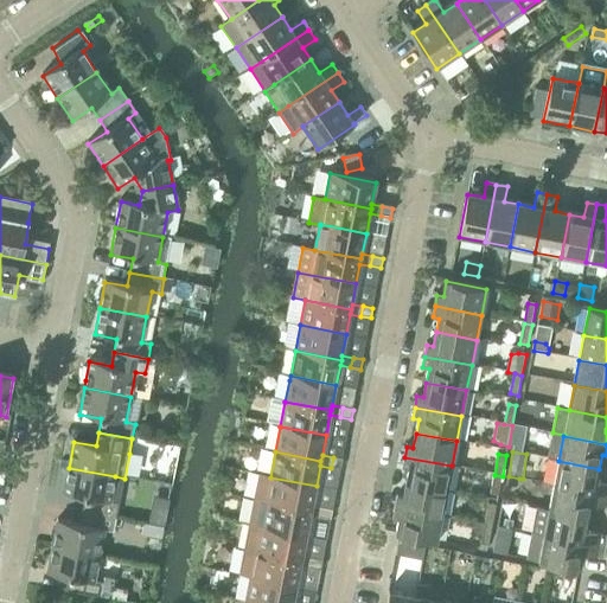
[(333,457),(331,468),(342,469),(343,460),(333,457)]
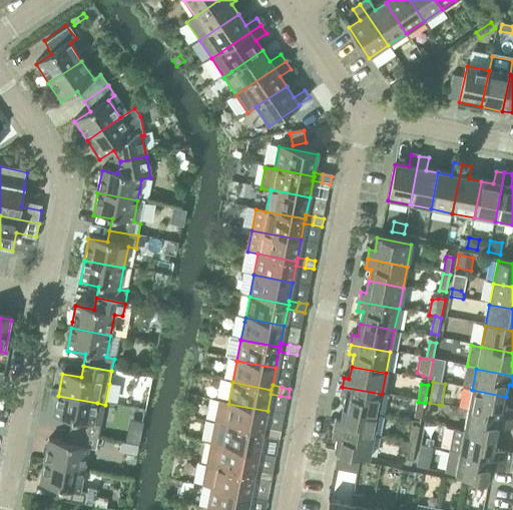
[(382,394),(342,387),(340,396),(346,397),(343,409),(378,416),(382,394)]
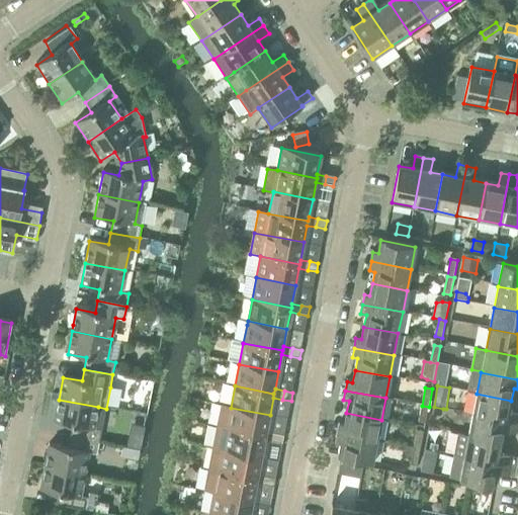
[(472,416),(517,424),(517,414),(509,413),(511,401),(477,394),(472,416)]
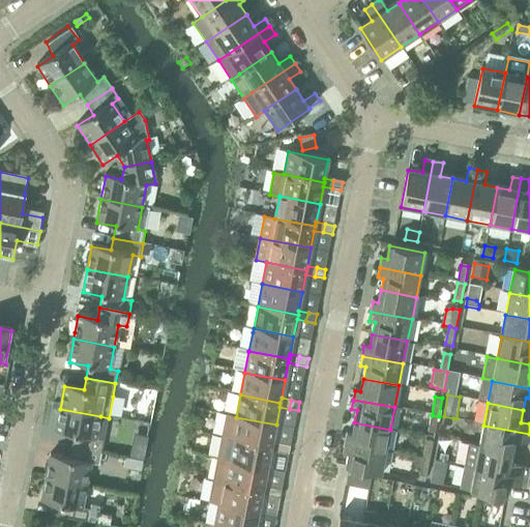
[(60,409),(55,432),(75,436),(72,447),(101,454),(109,418),(100,416),(60,409)]
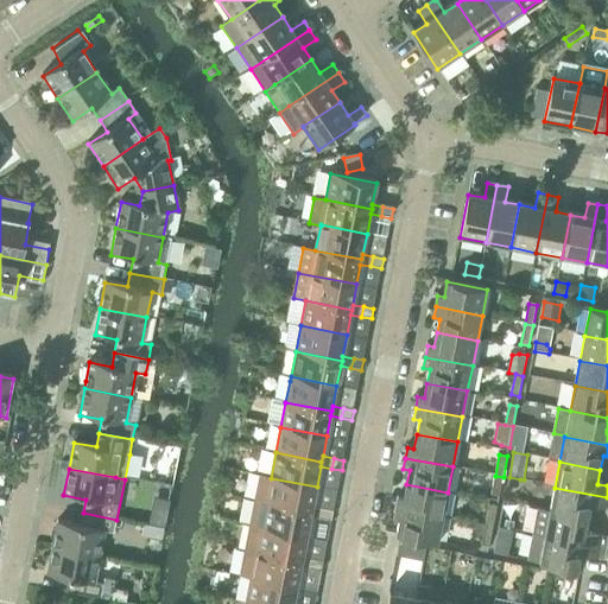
[(317,487),(271,478),(260,476),(255,501),(266,503),(311,512),(312,508),(317,487)]
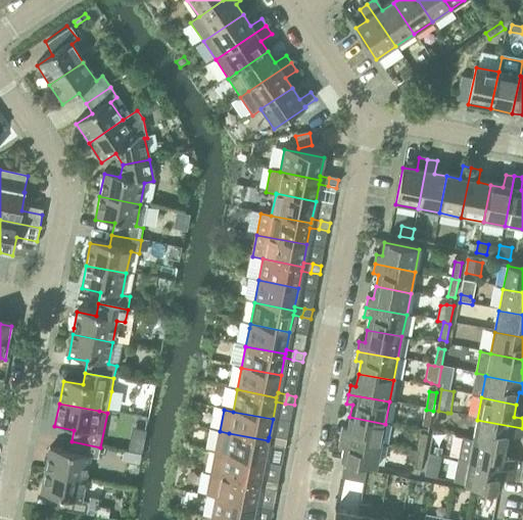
[(433,411),(426,410),(423,427),(429,428),(433,411)]
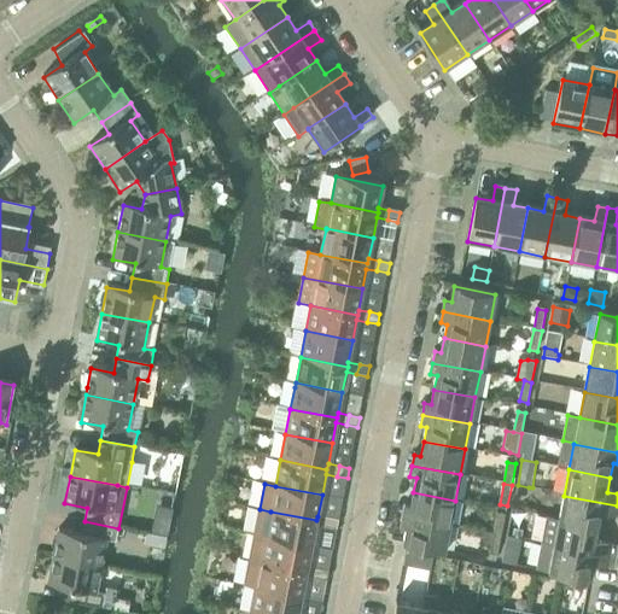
[(529,487),(518,485),(516,496),(523,497),(528,493),(529,487)]
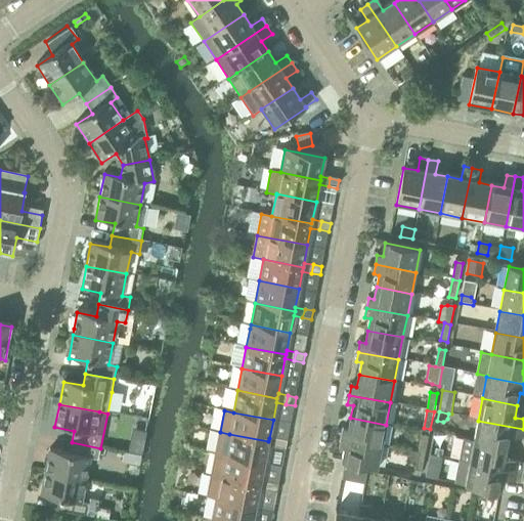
[(386,425),(350,418),(348,430),(343,429),(341,438),(381,446),(386,425)]
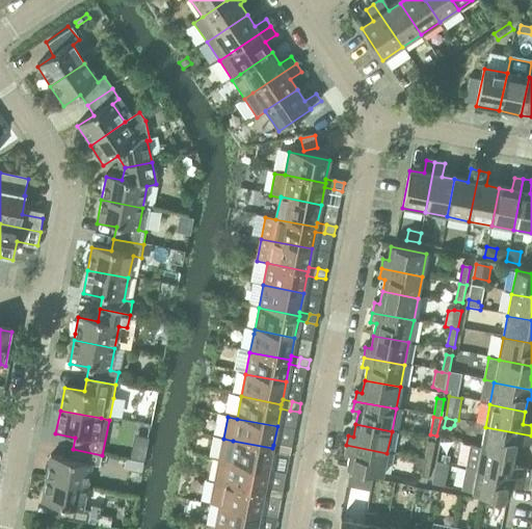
[(531,435),(485,427),(481,448),(481,449),(516,455),(519,444),(531,446),(531,435)]
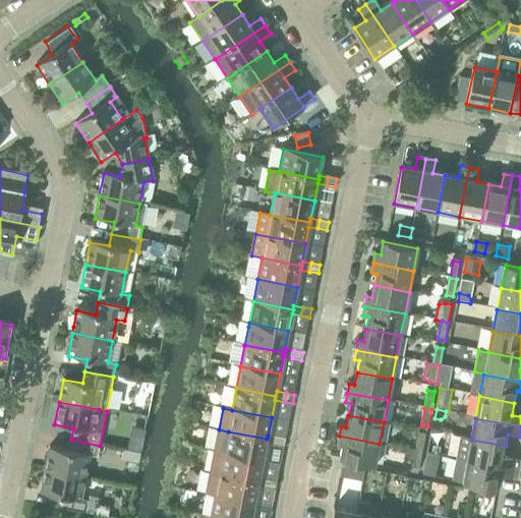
[(275,446),(277,437),(268,436),(267,439),(228,432),(219,429),(215,451),(223,453),(263,461),(266,444),(275,446)]
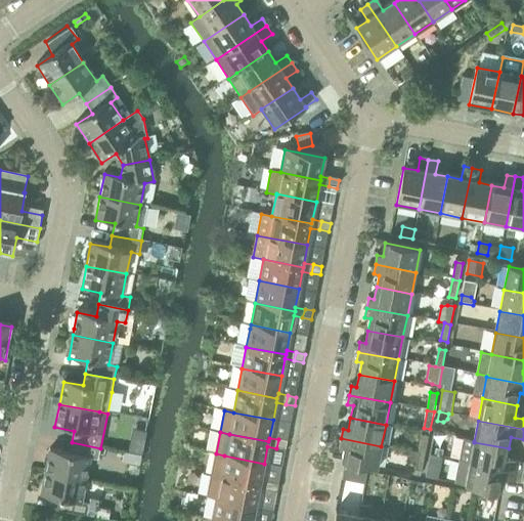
[(419,453),(426,454),(429,437),(422,436),(419,453)]
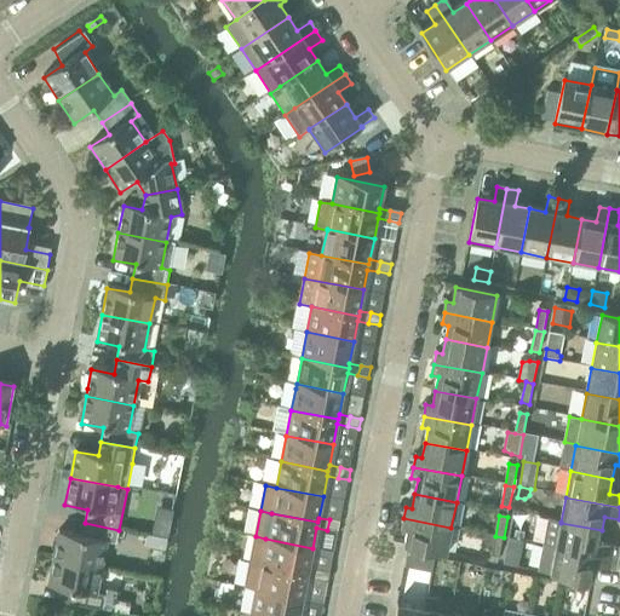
[(451,528),(403,518),(401,530),(407,531),(405,547),(446,554),(451,528)]
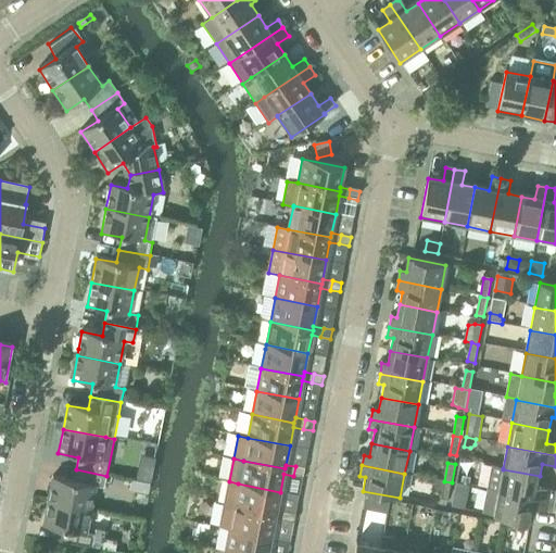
[(295,466),(293,476),(303,477),(305,468),(295,466)]
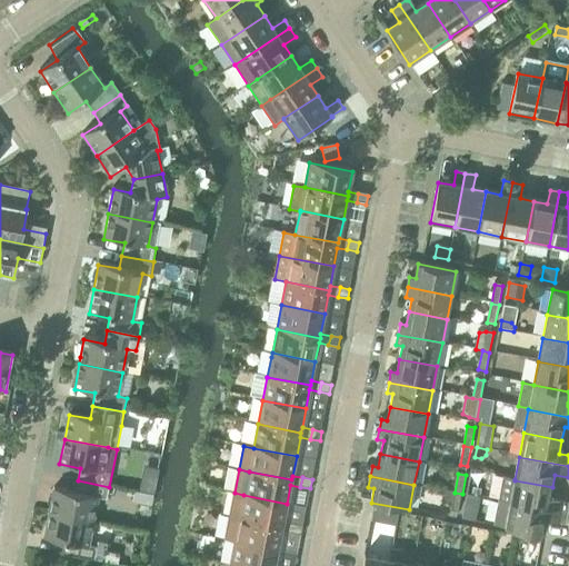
[(499,502),(568,515),(568,506),(568,504),(550,500),(552,487),(515,480),(515,479),(503,477),(499,502)]
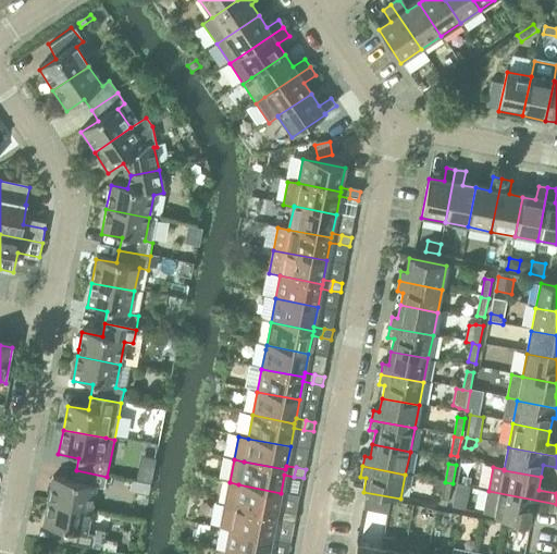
[(135,469),(133,481),(150,484),(152,472),(135,469)]
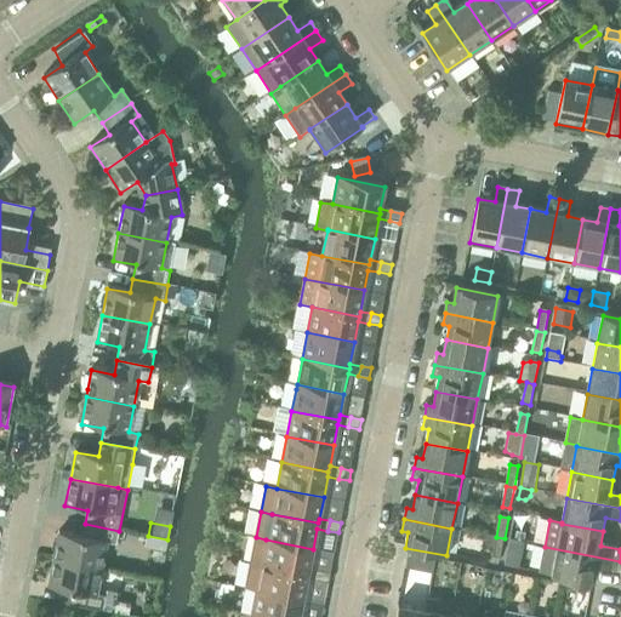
[(119,531),(85,524),(81,538),(60,533),(53,560),(101,570),(107,544),(117,546),(119,531)]
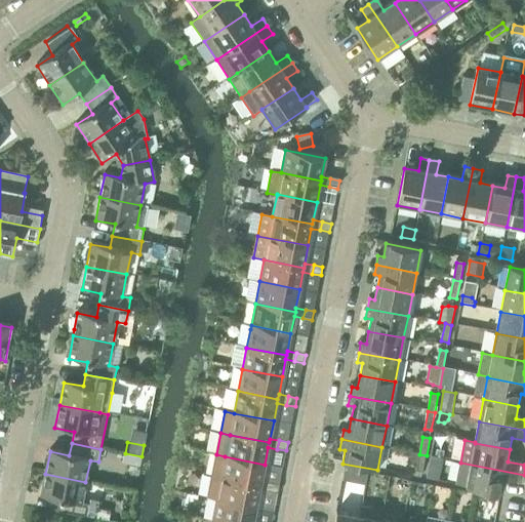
[(216,454),(212,477),(220,479),(260,486),(261,482),(265,465),(225,456),(216,454)]
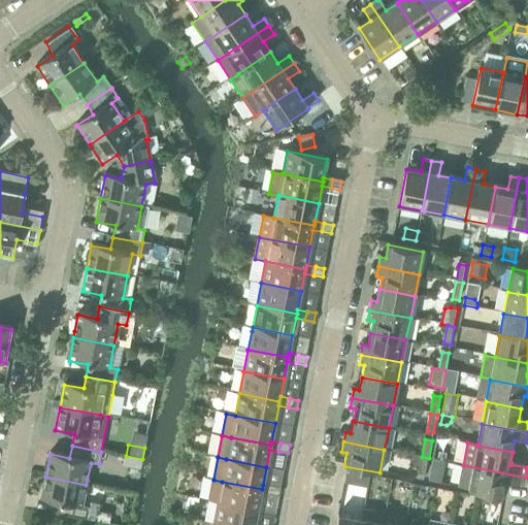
[(429,458),(422,457),(419,474),(425,476),(429,458)]
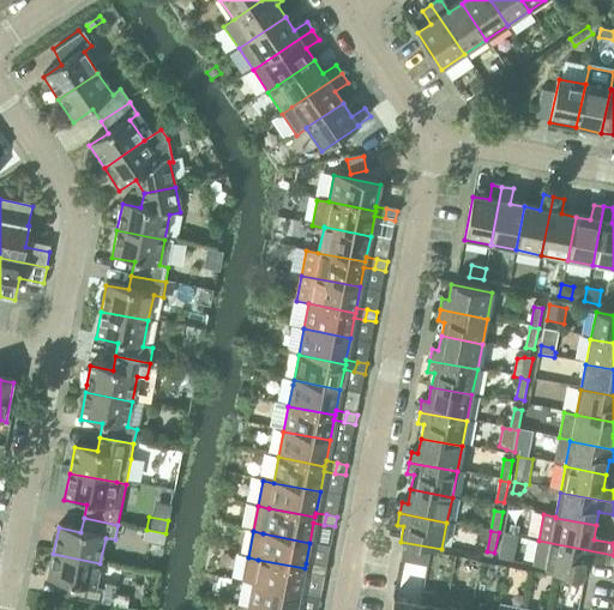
[(143,532),(140,543),(161,547),(163,536),(143,532)]
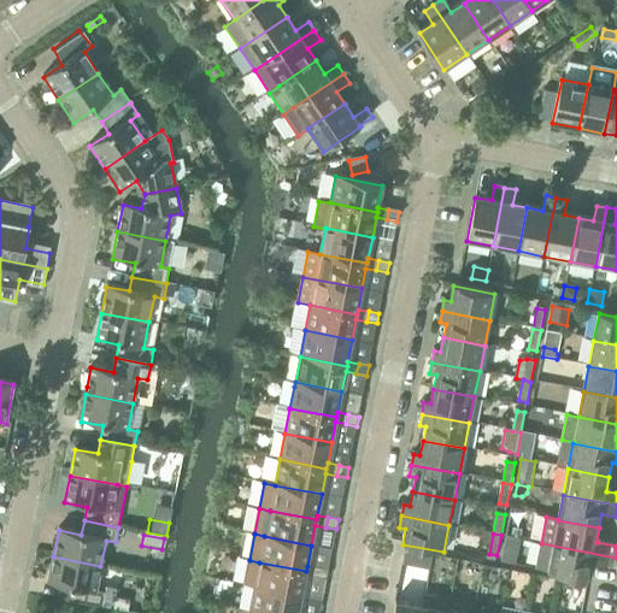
[(616,558),(541,543),(536,570),(589,581),(592,565),(613,570),(616,558)]
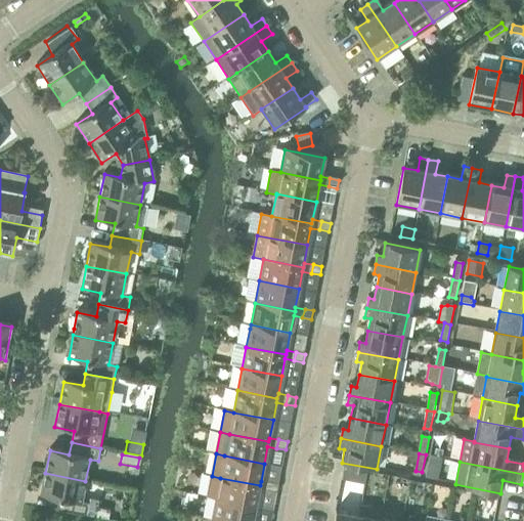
[(346,466),(343,479),(364,483),(367,470),(346,466)]
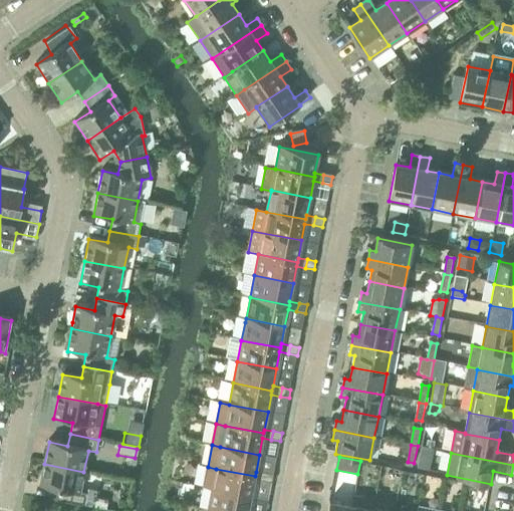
[(83,472),(44,464),(40,487),(58,490),(56,502),(85,507),(87,495),(79,493),(83,472)]
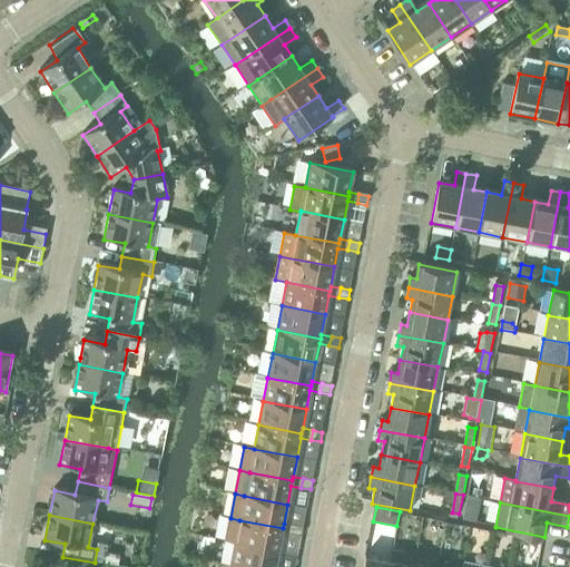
[(235,544),(278,551),(282,533),(292,535),(293,526),(284,524),(283,528),(239,520),(231,518),(225,543),(235,544)]
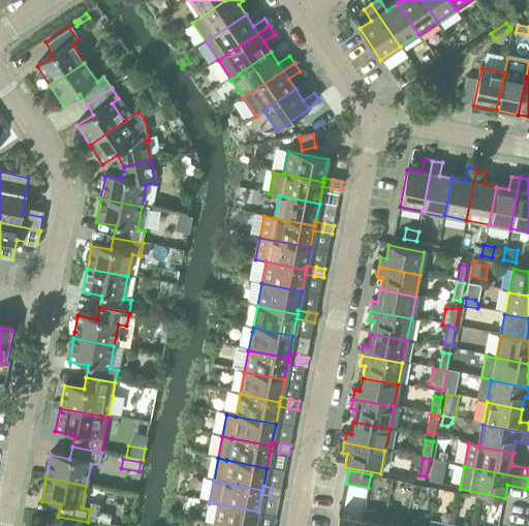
[(272,488),(271,496),(280,498),(281,489),(272,488)]
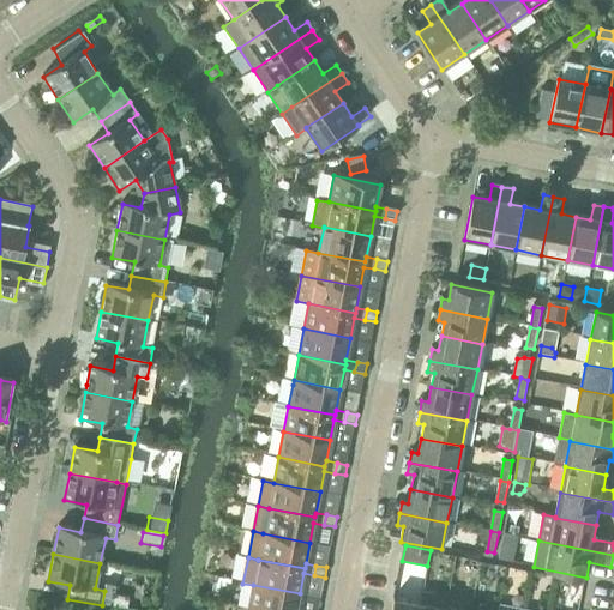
[(253,585),(248,609),(296,609),(300,593),(253,585)]
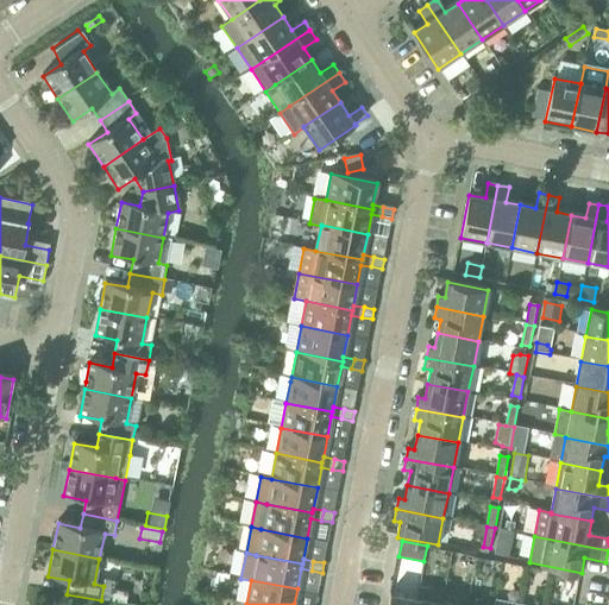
[(416,599),(415,604),(441,604),(444,592),(419,587),(416,599)]
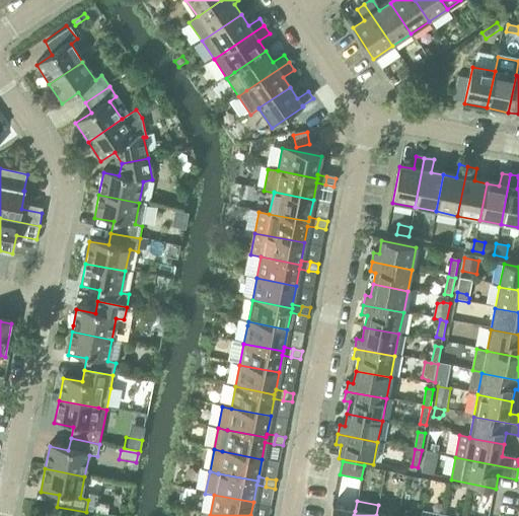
[(354,515),(355,511),(332,507),(330,515),(354,515)]
